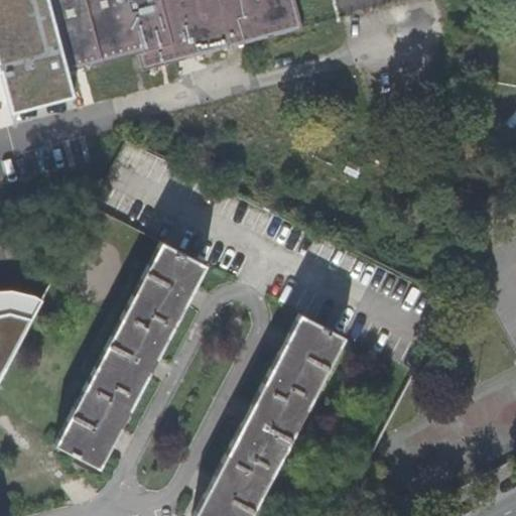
[(74,97),(68,72),(48,0),(0,0),(0,55),(1,60),(0,60),(0,70),(1,70),(11,108),(50,98),(51,103),(74,97)]
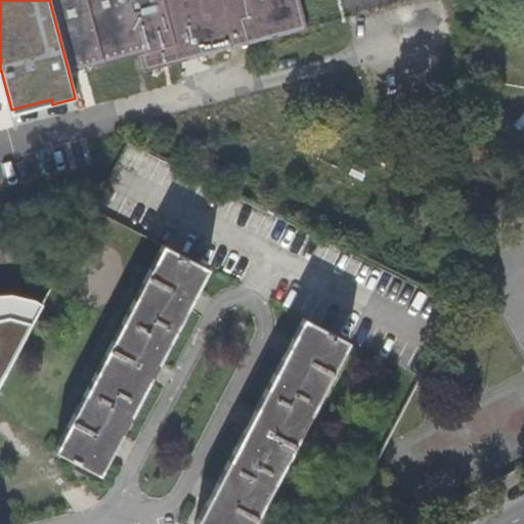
[(49,0),(69,73),(77,71),(81,70),(87,69),(132,56),(138,55),(175,45),(180,63),(189,60),(199,58),(232,49),(249,45),(266,41),(270,40),(307,30),(307,28),(299,0),(49,0)]
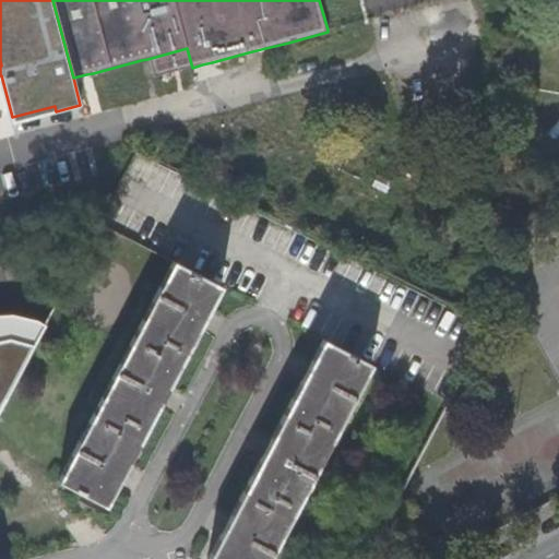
[(147,59),(153,79),(192,68),(187,48),(147,59)]
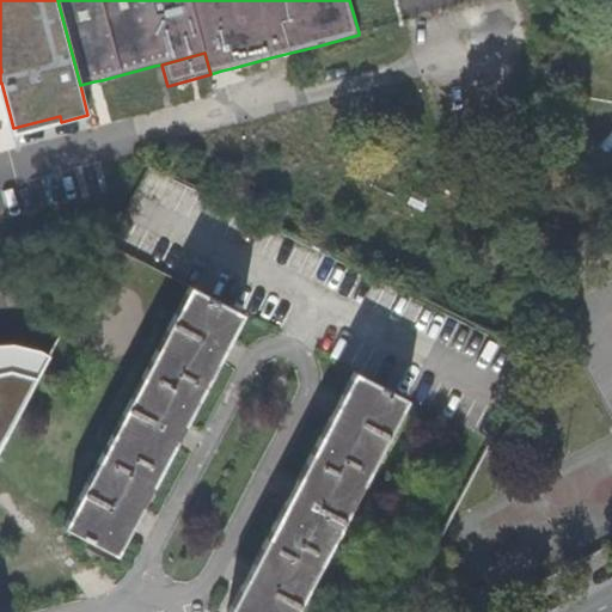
[(60,116),(13,128),(14,134),(61,122),(60,116)]
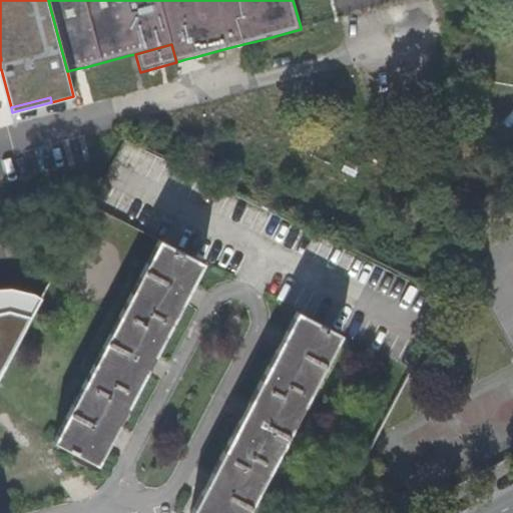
[(348,159),(344,170),(357,176),(361,165),(348,159)]
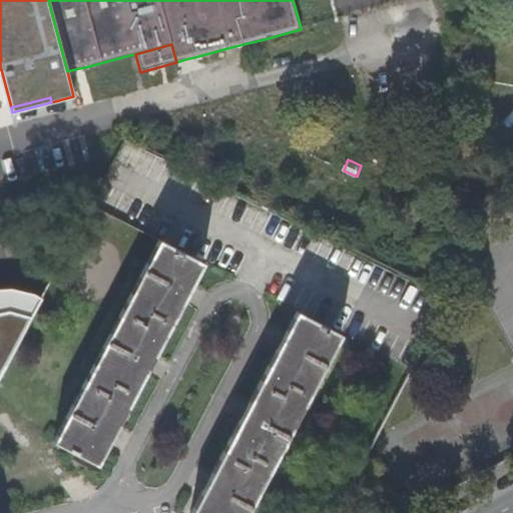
[(160,240),(54,441),(98,466),(120,424),(203,264),(160,240)]
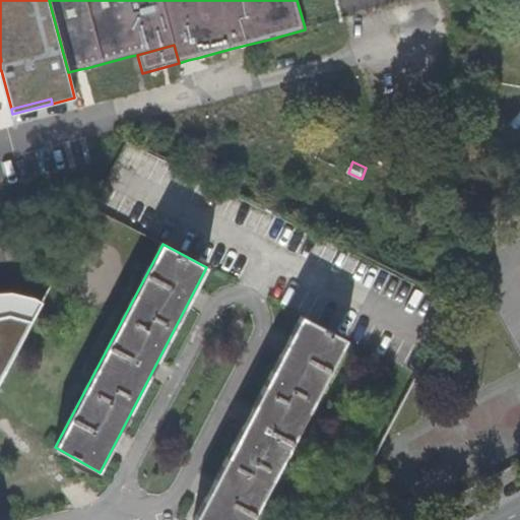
[(302,317),(194,519),(252,519),(346,341),(302,317)]
